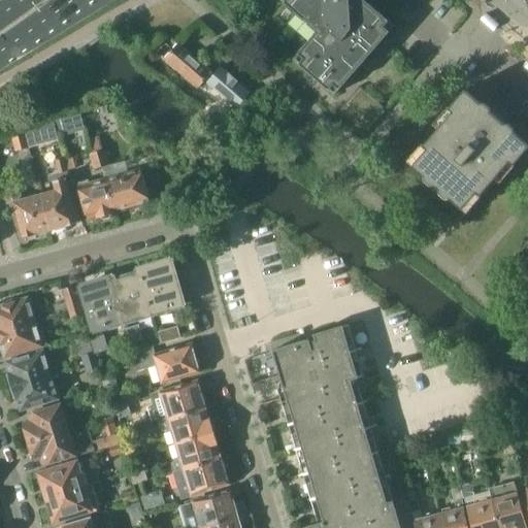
[(365,0),(282,0),(318,31),(293,60),(311,75),(306,80),(312,86),(318,80),(335,96),(395,26),(365,0)]
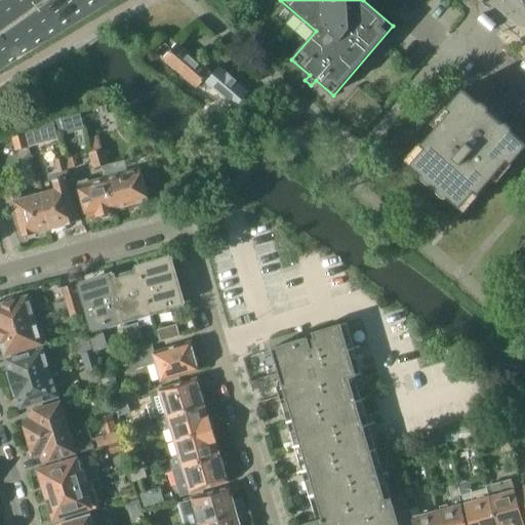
[(177,43),(165,58),(198,87),(203,82),(205,80),(237,108),(240,104),(250,92),(249,91),(219,67),(213,74),(211,72),(177,43)]
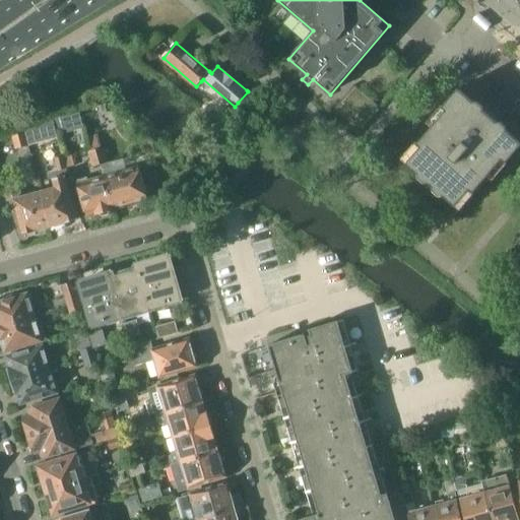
[(519,146),(519,142),(485,113),(458,88),(442,107),(446,111),(417,143),(421,146),(406,164),(455,205),(469,189),(473,192),(503,159),(506,163),(519,146)]
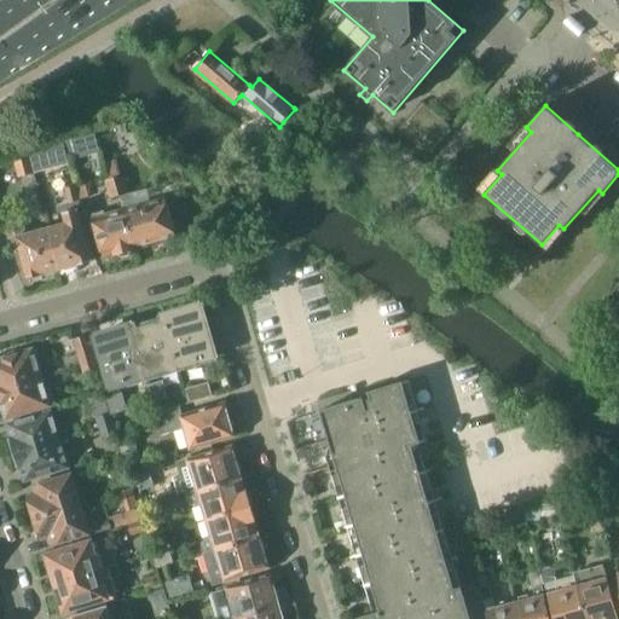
[(96,134),(84,138),(88,155),(99,152),(96,134)]
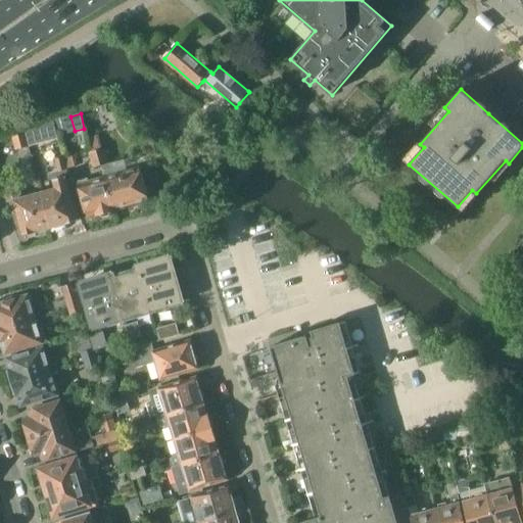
[(54,121),(57,132),(63,130),(60,119),(54,121)]
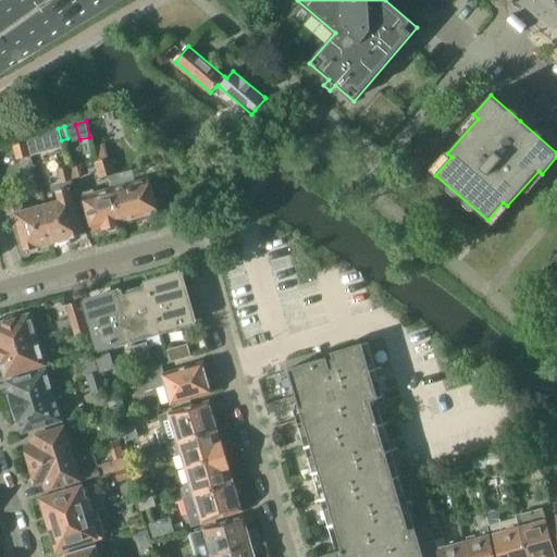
[(42,153),(39,137),(28,141),(32,156),(42,153)]
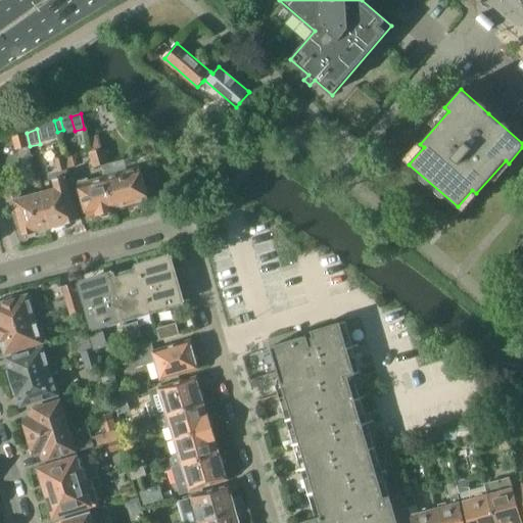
[(26,133),(11,137),(14,150),(29,146),(26,133)]
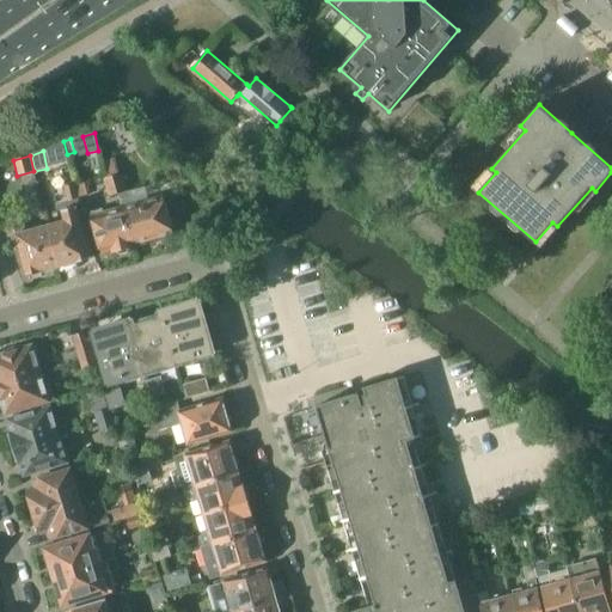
[(115,158),(103,160),(108,178),(114,177),(118,194),(128,191),(123,175),(120,175),(115,158)]
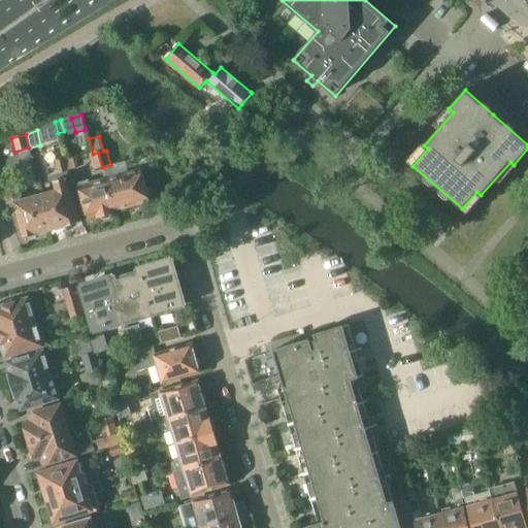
[(102,167),(98,153),(93,154),(89,155),(93,169),(102,167)]
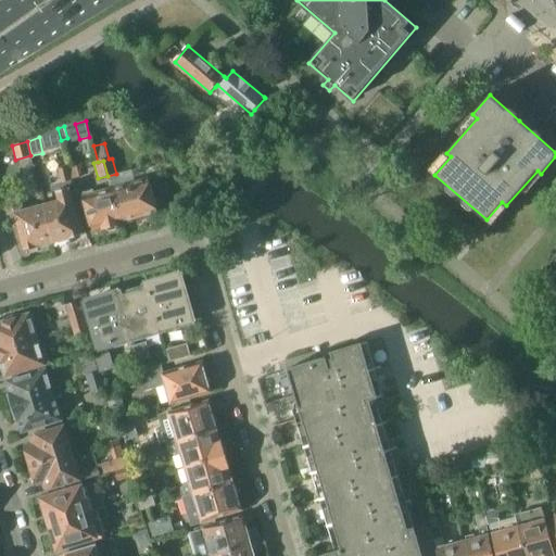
[(68,166),(58,169),(61,182),(72,180),(68,166)]
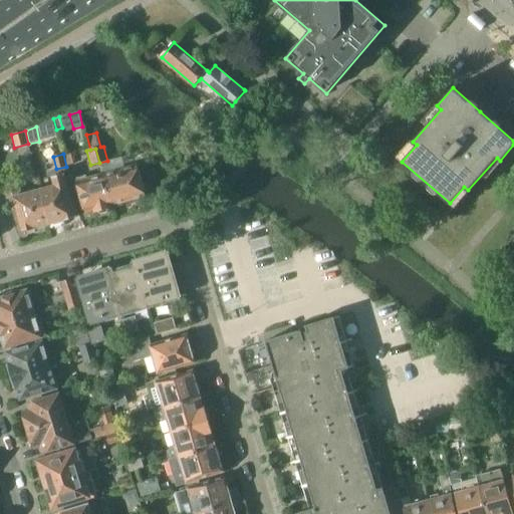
[(138,165),(103,175),(111,206),(146,197),(145,193),(147,190),(146,184),(143,183),(138,165)]
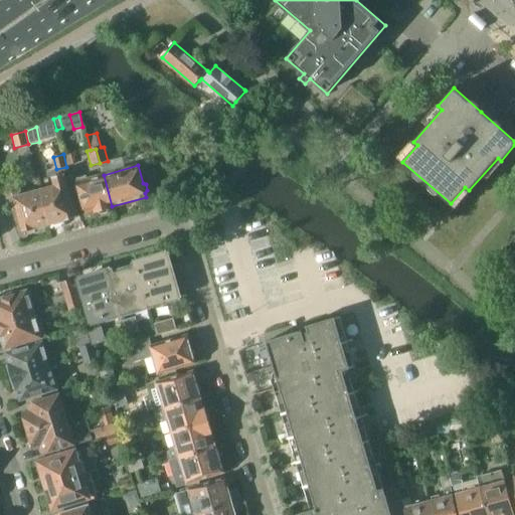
[(55,186),(39,190),(49,225),(52,224),(55,225),(61,223),(62,221),(64,220),(65,221),(75,218),(66,184),(64,174),(52,177),(55,186)]
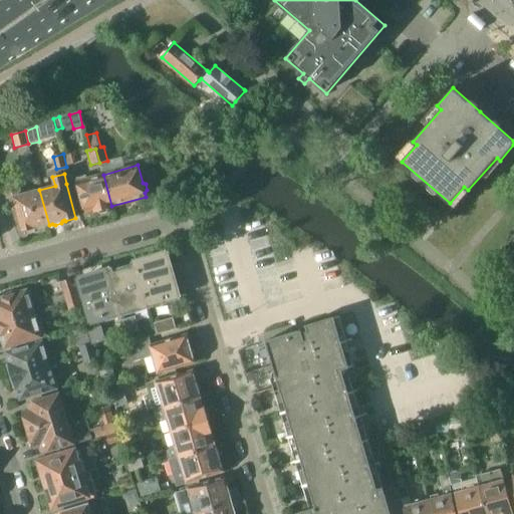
[(87,176),(76,179),(77,182),(85,213),(94,210),(95,213),(98,212),(101,213),(107,212),(108,209),(112,208),(111,206),(103,175),(87,179),(87,176)]
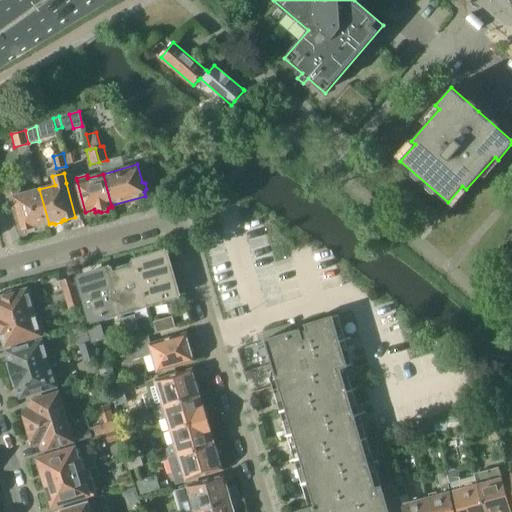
[(20,186),(11,188),(14,196),(13,196),(23,231),(35,228),(35,227),(36,227),(39,228),(45,227),(47,224),(49,224),(39,189),(22,194),(20,186)]
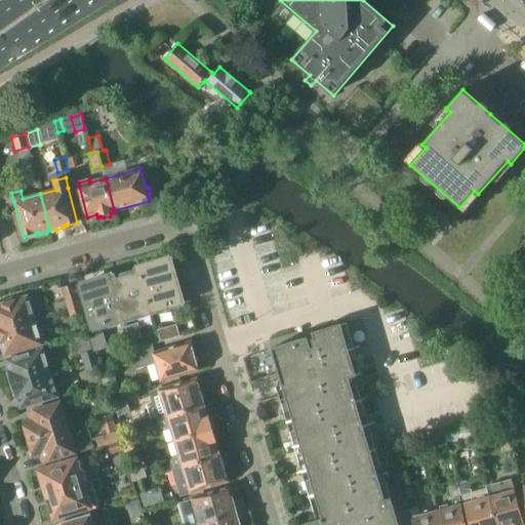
[(138,269),(140,275),(152,311),(182,301),(169,259),(138,269)]
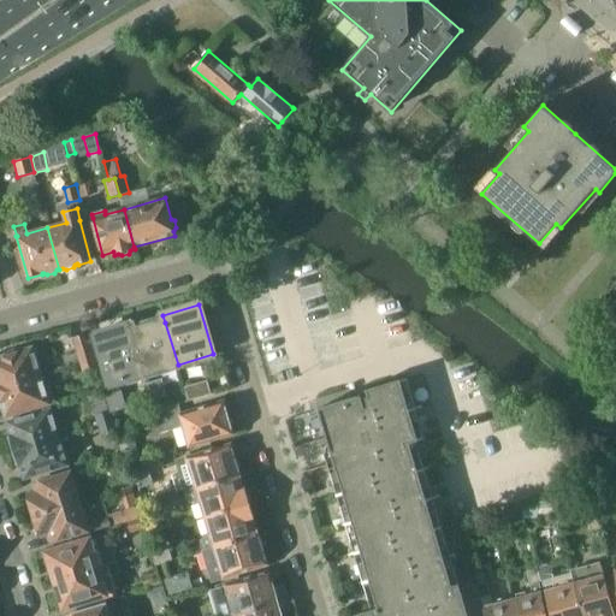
[(178,365),(165,323),(134,332),(146,374),(178,365)]
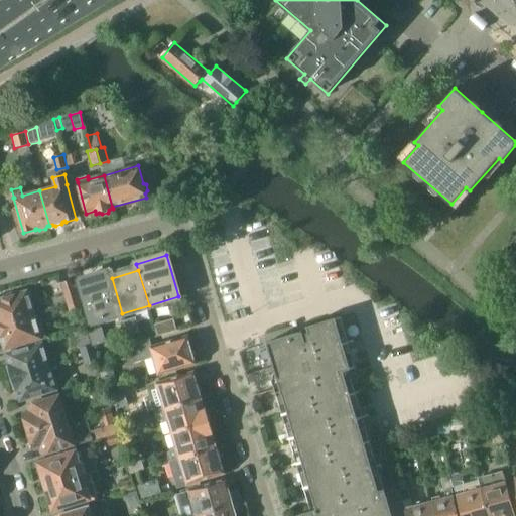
[(81,280),(93,321),(122,313),(112,278),(110,271),(81,280)]
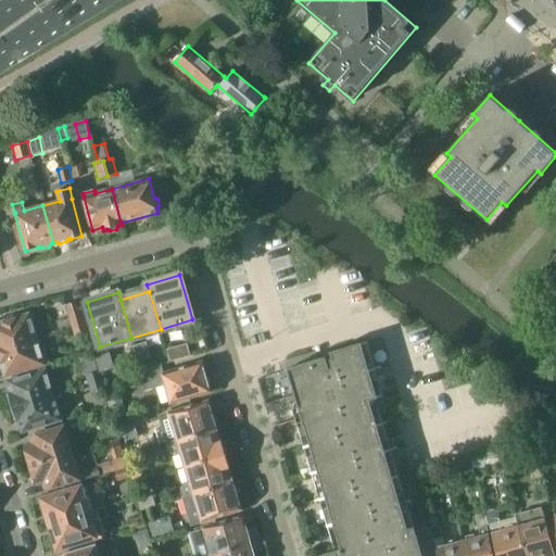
[(70,318),(72,329),(85,325),(78,301),(65,304),(70,318)]
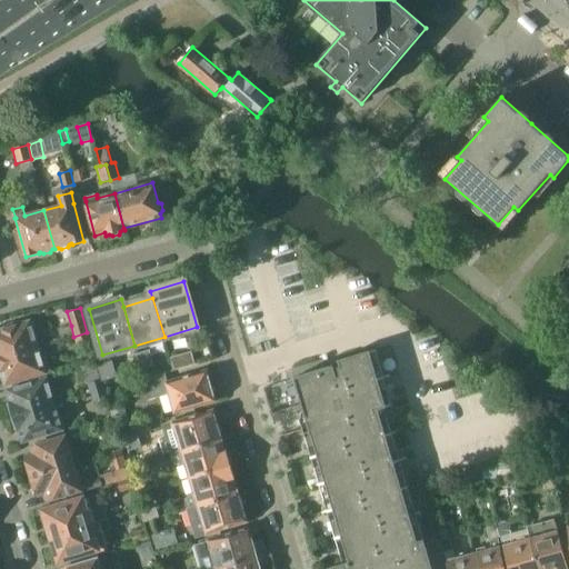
[(39,347),(30,320),(0,329),(0,355),(18,350),(19,352),(39,347)]
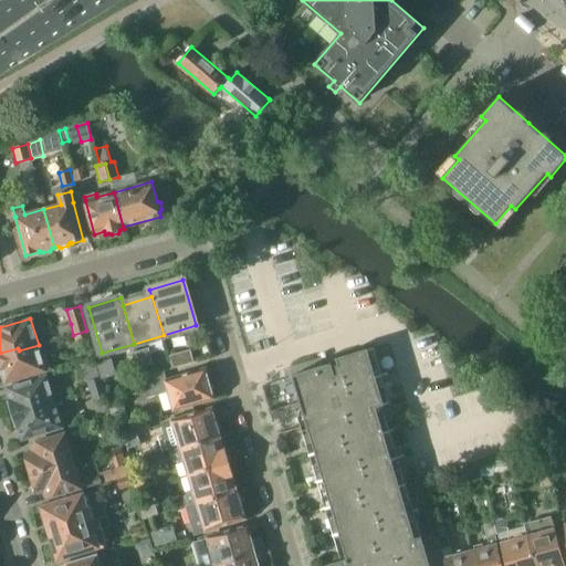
[(73,335),(71,324),(58,328),(61,338),(73,335)]
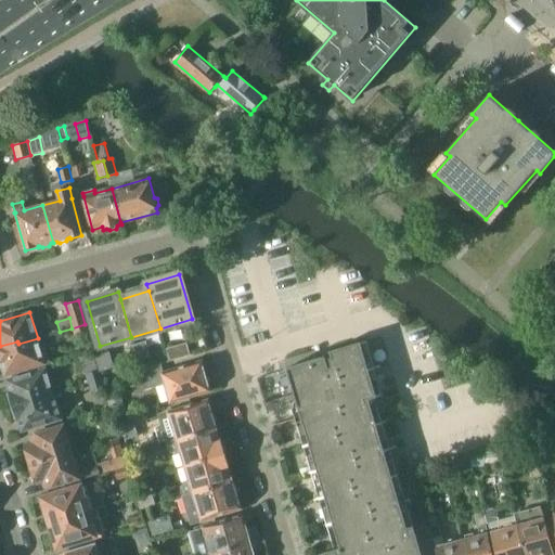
[(85,324),(72,328),(75,337),(87,333),(85,324)]
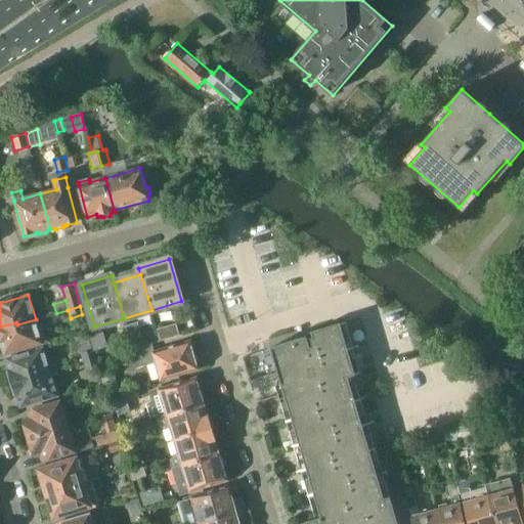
[(0,340),(5,356),(43,345),(36,319),(17,324),(16,322),(0,326),(0,340)]
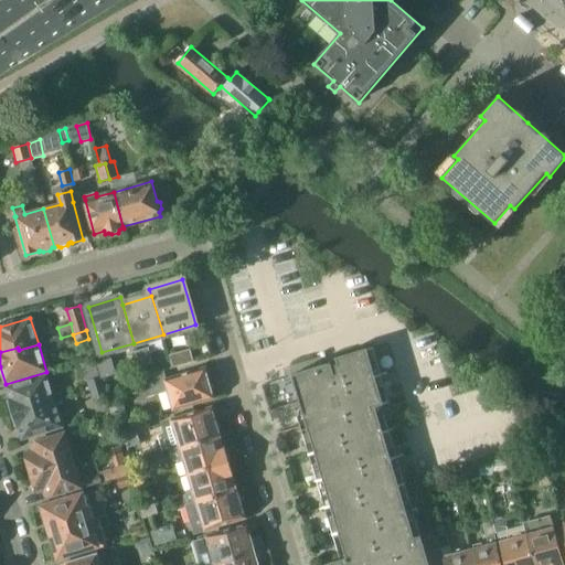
[(149,347),(132,351),(137,369),(155,363),(149,347)]
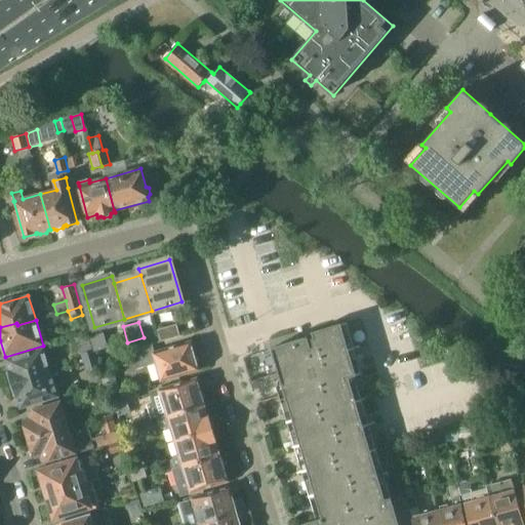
[(301,338),(272,348),(285,395),(280,396),(317,520),(304,524),(303,524),(399,524),(355,376),(362,373),(347,322),(312,332),(313,335),(301,338)]
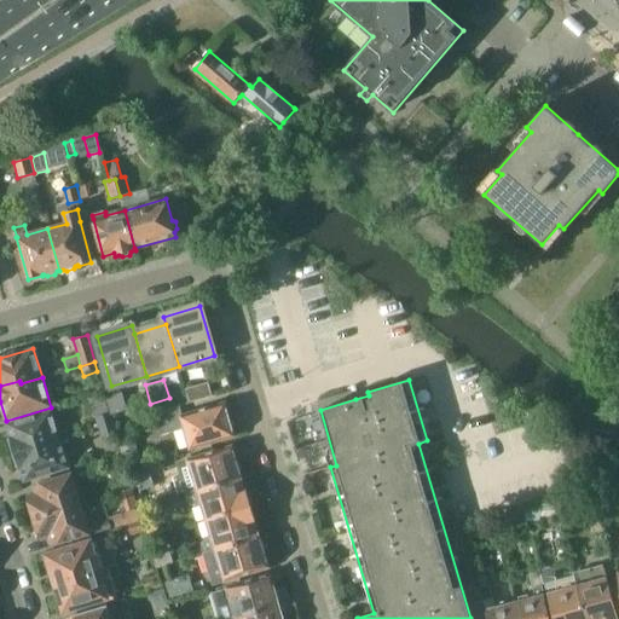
[(185,388),(190,403),(213,397),(208,382),(185,388)]
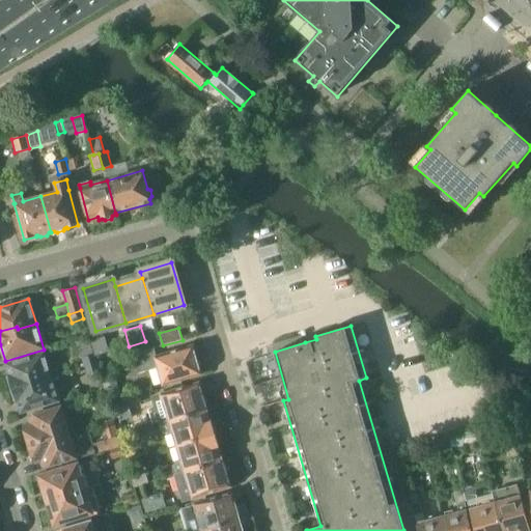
[(90,340),(94,355),(94,354),(95,356),(110,352),(105,336),(90,340)]
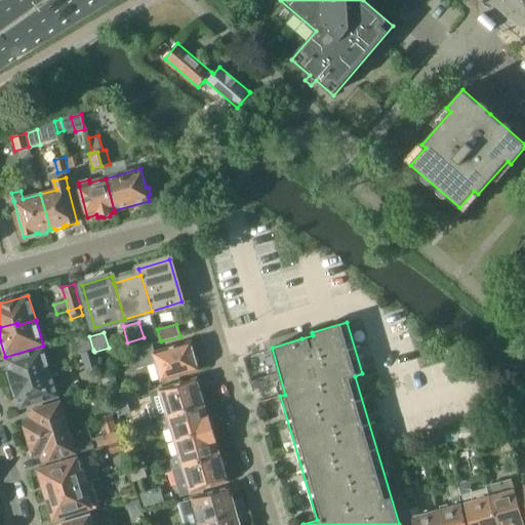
[(156,353),(153,344),(130,351),(135,368),(157,362),(162,379),(198,369),(191,342),(156,353)]
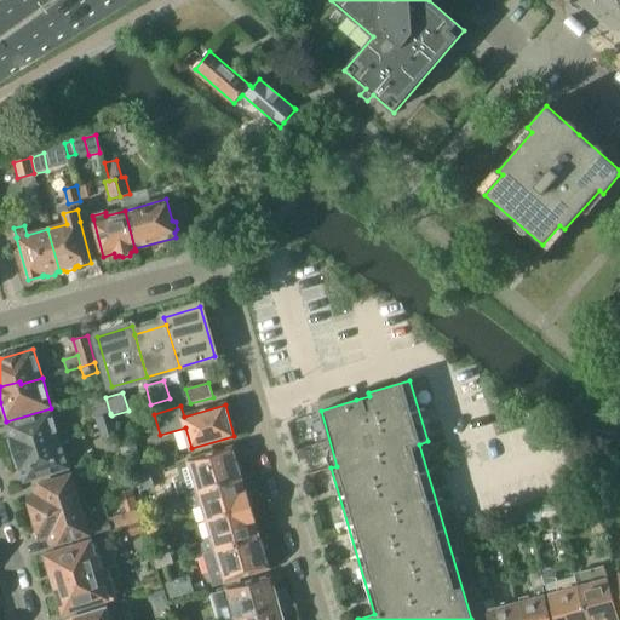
[(9,440),(13,454),(61,440),(51,411),(11,423),(15,434),(10,435),(12,440),(9,440)]
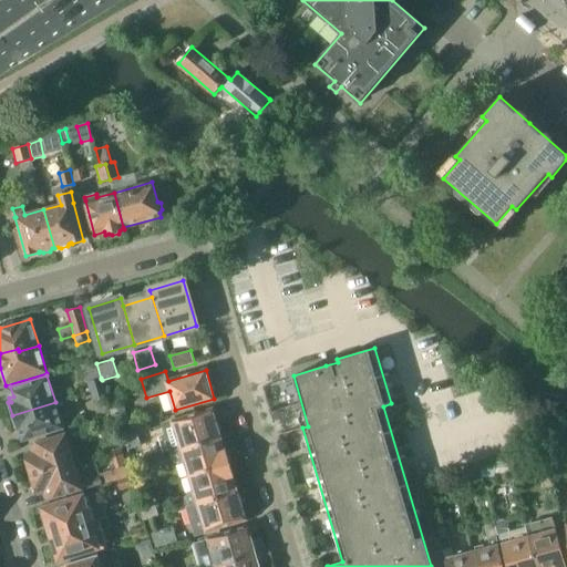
[(88,382),(91,391),(104,388),(102,380),(101,378),(101,379),(88,382)]
